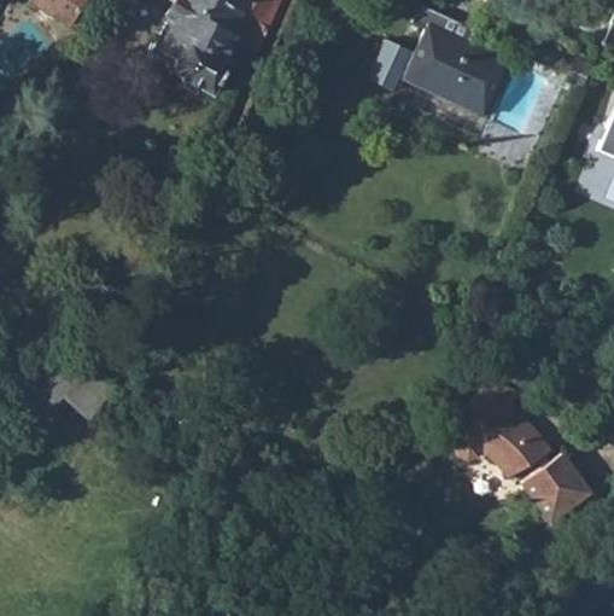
[(0,0),(0,21),(11,0),(0,0)]
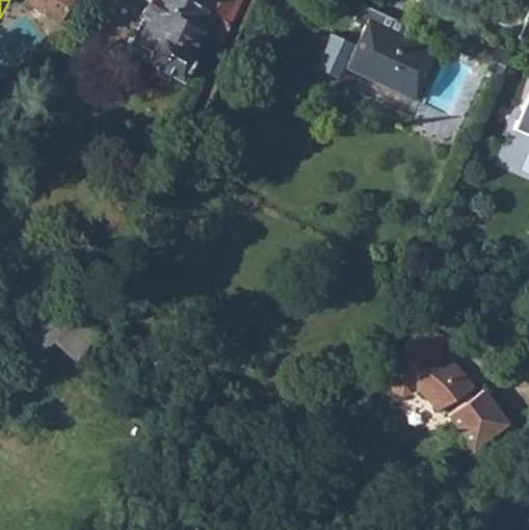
[(25,0),(25,1),(61,21),(73,0),(25,0)]
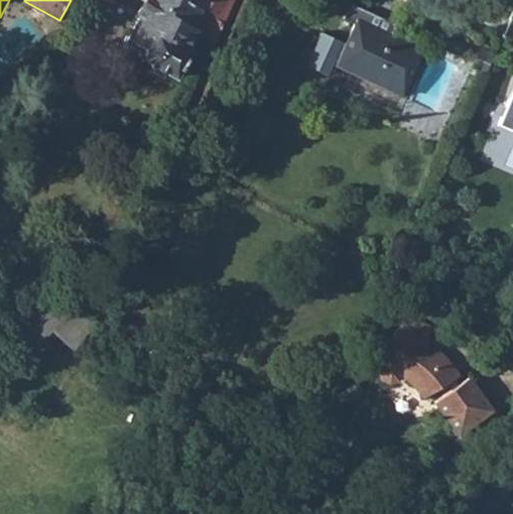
[(147,0),(139,12),(142,14),(128,40),(146,51),(150,62),(175,77),(193,45),(187,43),(195,31),(198,32),(201,27),(221,36),(226,22),(209,14),(185,0),(147,0)]
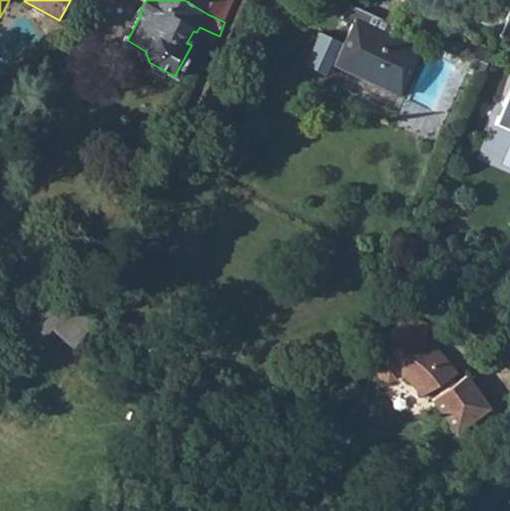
[(214,0),(207,14),(224,22),(234,0),(214,0)]
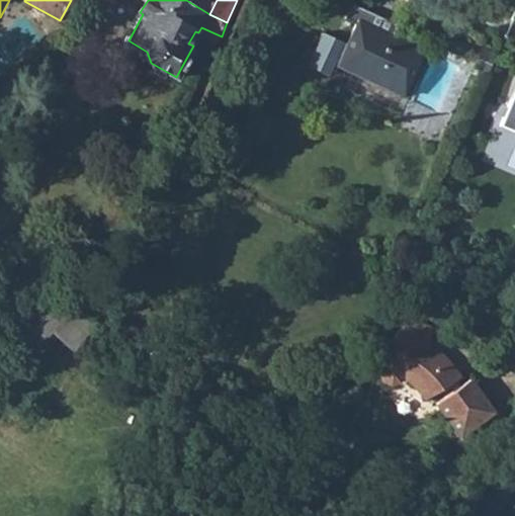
[(338,67),(407,97),(428,49),(395,34),(373,24),(377,14),(353,4),(346,19),(357,24),(348,45),(324,34),(309,67),(330,77),(335,64),(339,66),(338,67)]
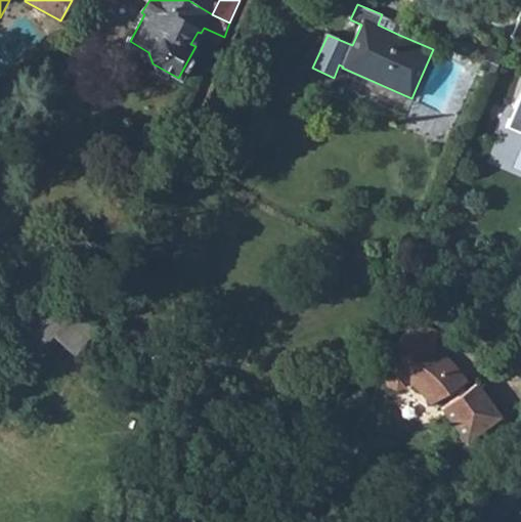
[(403,24),(382,14),(378,25),(399,35),(403,24)]
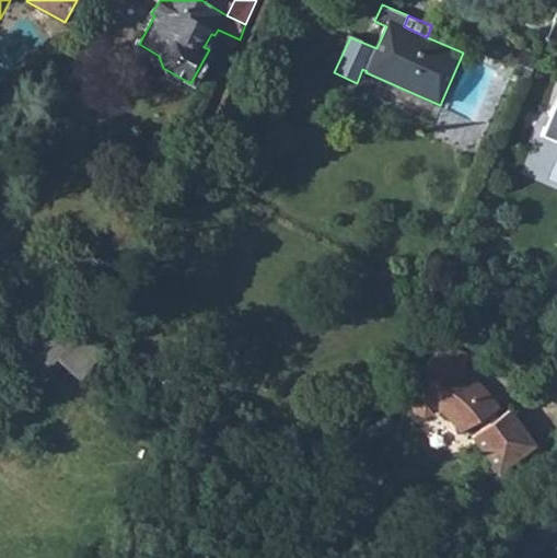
[(556,105),(544,135),(556,140),(556,105)]
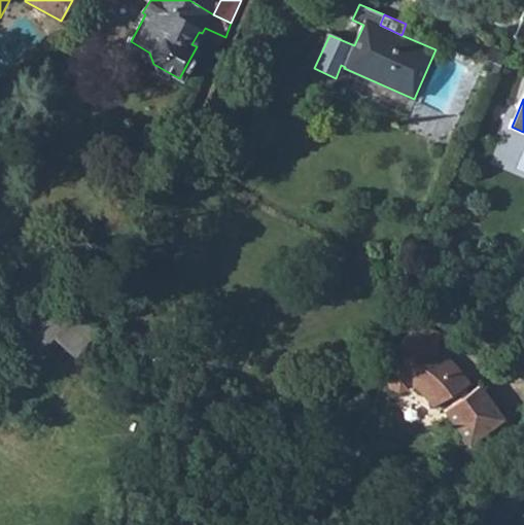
[(84,352),(100,320),(40,293),(26,325),(84,352)]
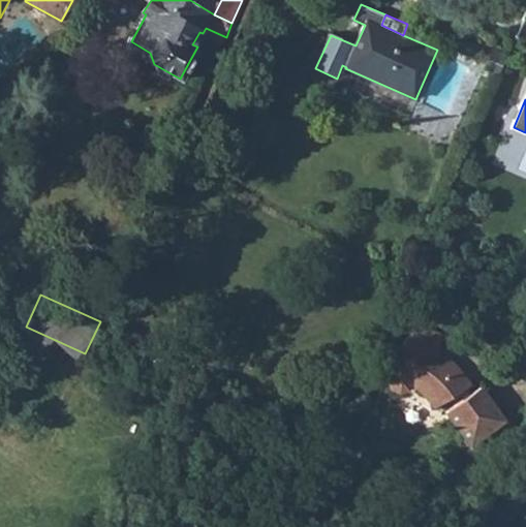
[(447,336),(416,322),(392,380),(395,389),(403,393),(411,390),(414,384),(416,385),(421,388),(424,391),(427,393),(430,396),(432,399),(435,402),(437,406),(439,409),(462,394),(467,400),(451,412),(474,444),(507,420),(484,388),(474,395),(469,389),(471,388),(470,385),(467,380),(463,374),(458,369),(453,365),(447,360),(442,355),(439,353),(447,336)]
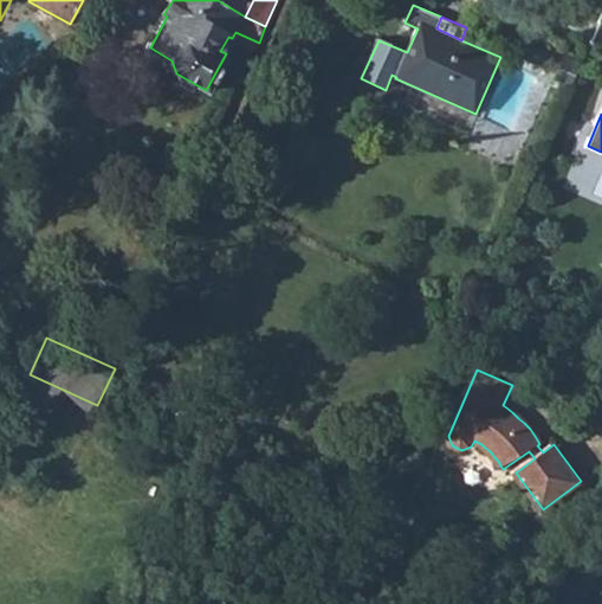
All buildings are outlined.
